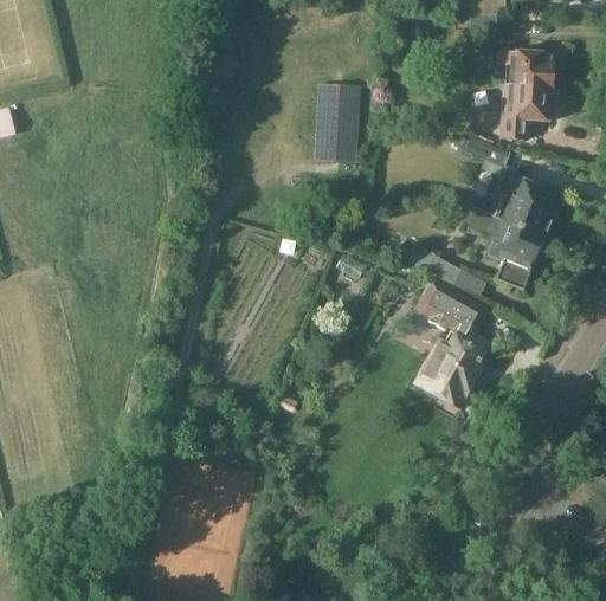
[(505,63),(504,83),(553,85),(555,52),(497,49),(496,63),(505,63)]
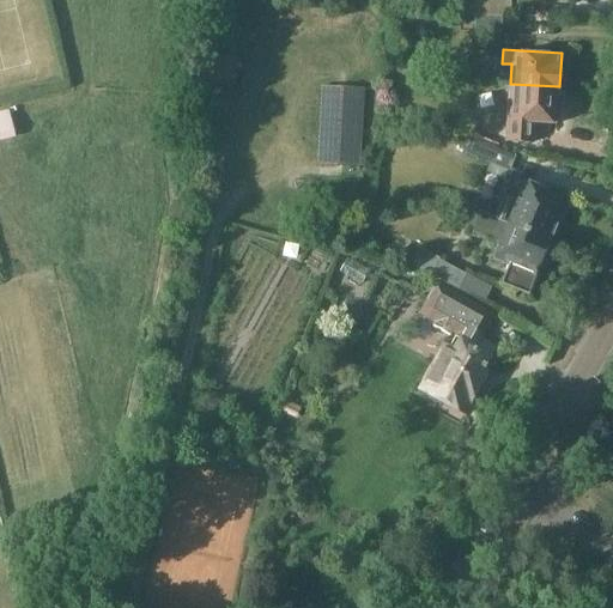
[(557,120),(559,86),(510,84),(495,81),(493,98),(509,98),(508,117),(557,120)]
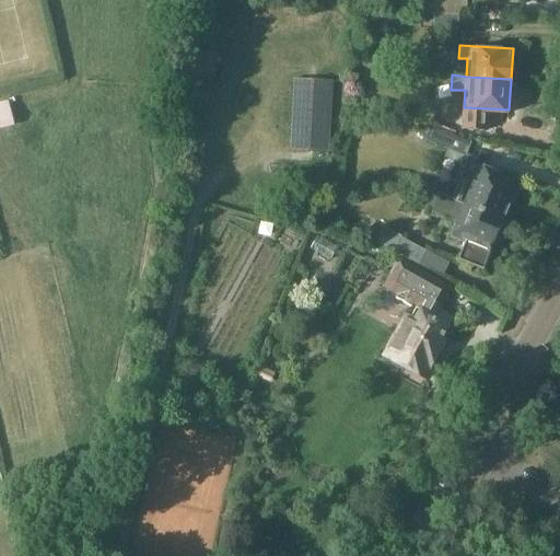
[(329,151),(333,78),(292,76),(288,149),(329,151)]
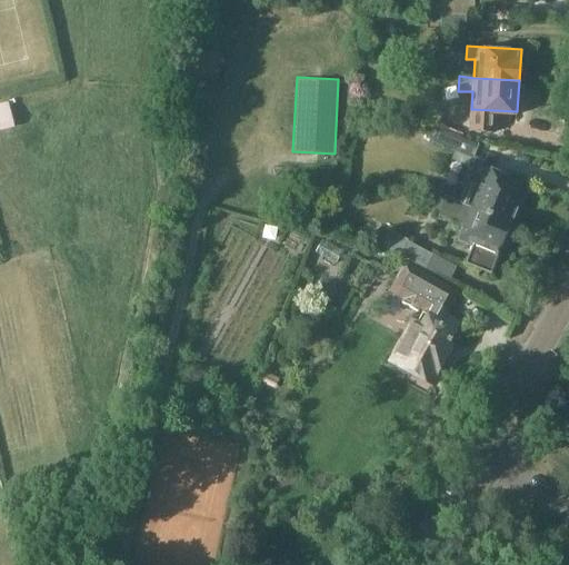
[(0,125),(13,122),(8,100),(0,102),(0,125)]
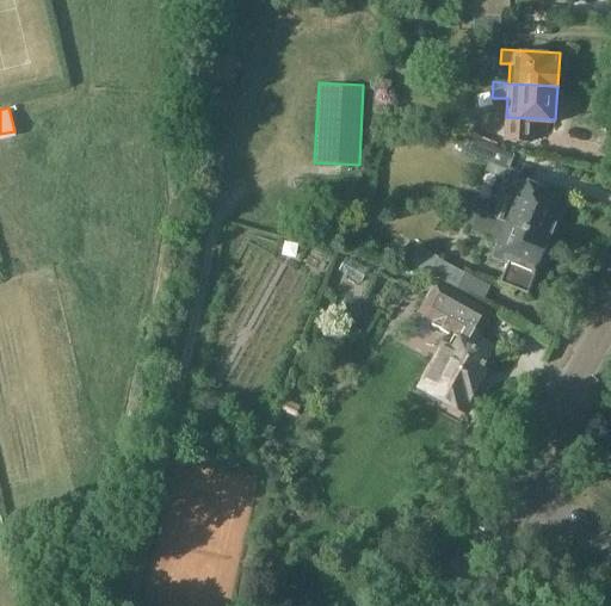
[(449,138),(464,144),(462,150),(507,168),(514,153),(511,152),(512,133),(497,131),(497,133),(470,130),(455,125),(449,138)]
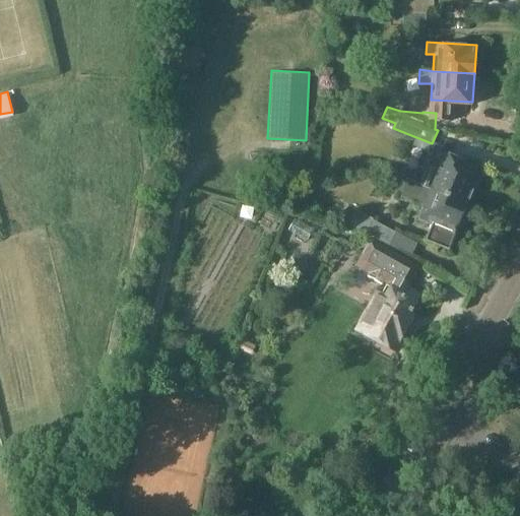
[(427,162),(418,182),(468,202),(473,188),(476,189),(483,172),(478,170),(482,160),(463,153),(461,158),(442,150),(436,165),(427,162)]
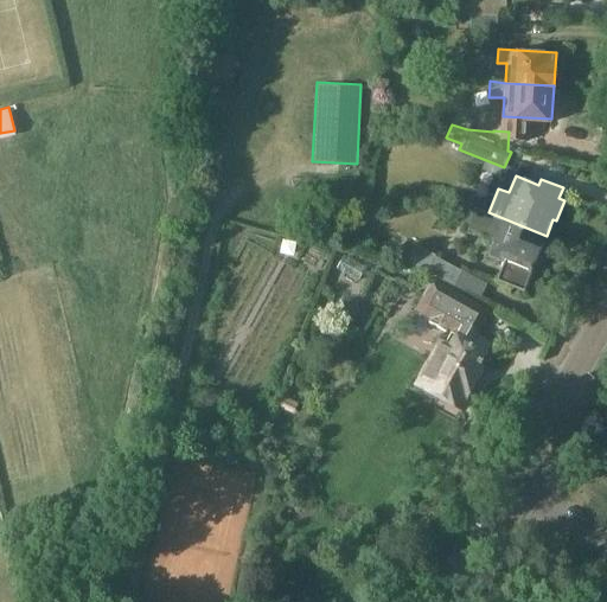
[(524,288),(542,245),(547,236),(489,212),(473,206),(466,224),(465,226),(480,232),(496,238),(490,253),(506,260),(499,277),(524,288)]
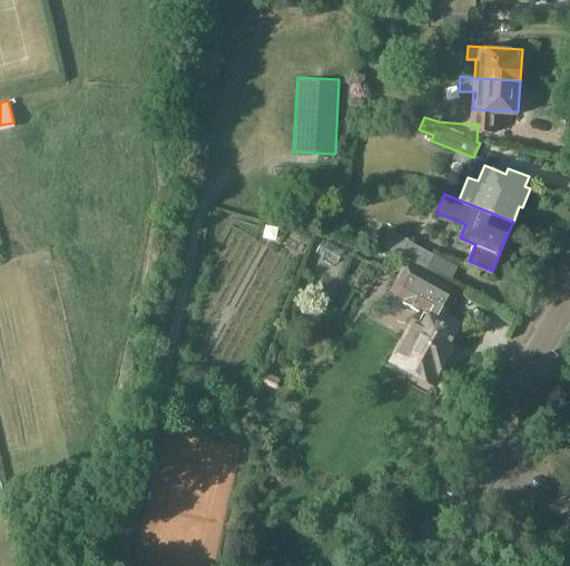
[(433,253),(408,238),(400,254),(426,267),(433,253)]
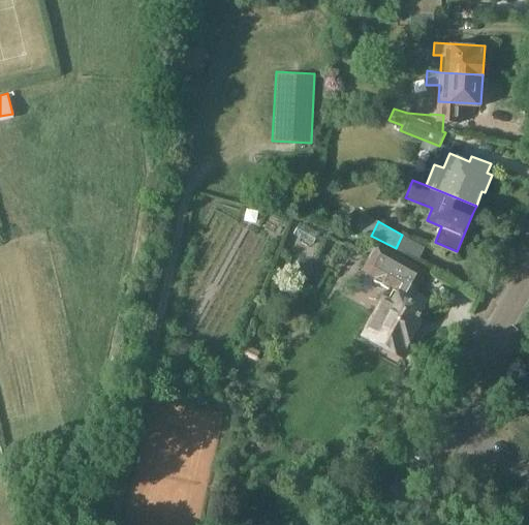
[(363,266),(375,273),(373,278),(397,292),(392,301),(383,297),(363,334),(401,356),(424,315),(419,313),(428,298),(415,290),(419,283),(414,280),(422,267),(376,242),(363,266)]
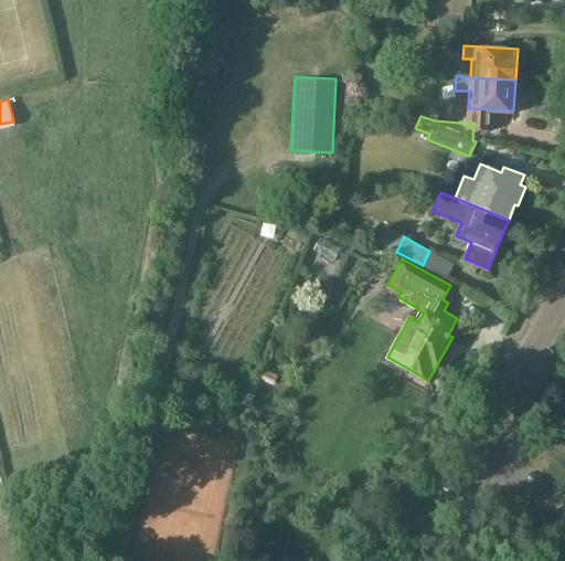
[(263,360),(268,361),(274,347),(268,345),(263,360)]
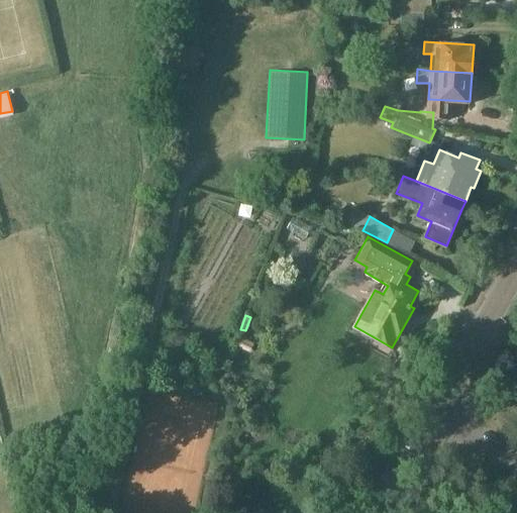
[(241,335),(237,344),(249,350),(253,341),(241,335)]
